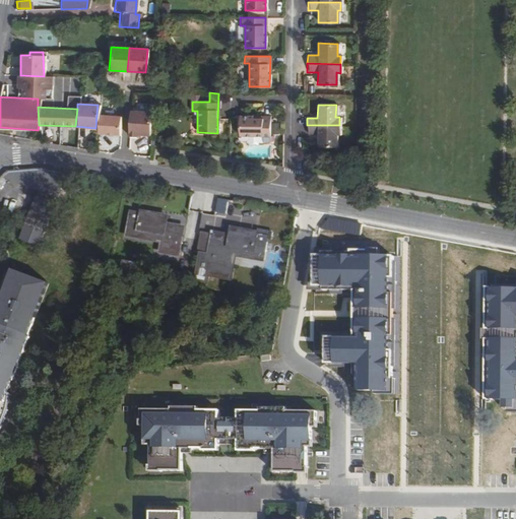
[(128,109),(127,135),(152,136),(153,110),(128,109)]
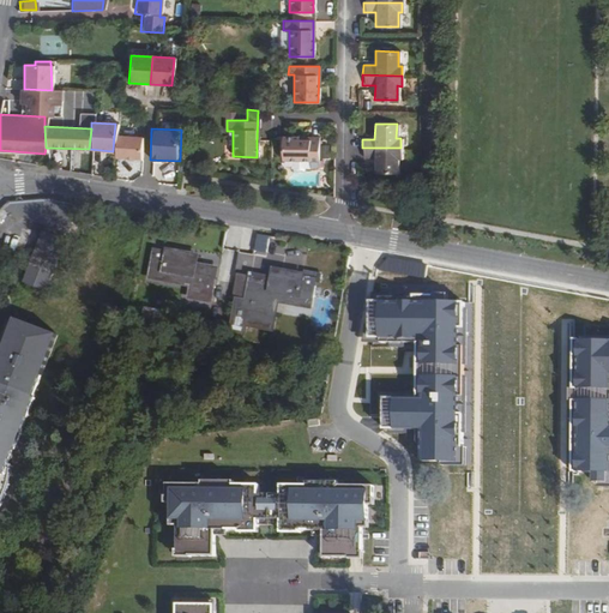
[(139,138),(114,136),(113,151),(113,157),(138,160),(139,138)]
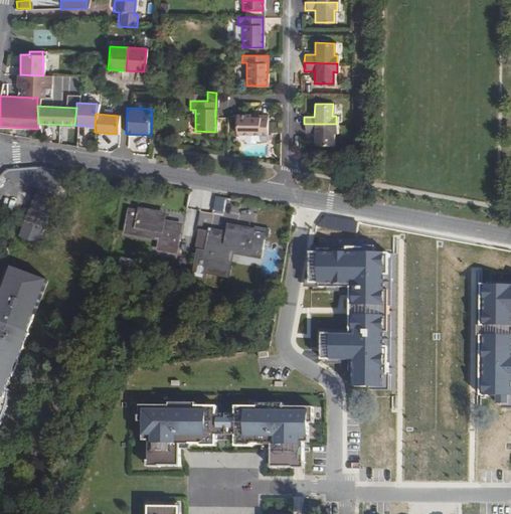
[(266,115),(235,115),(235,134),(244,134),(258,135),(258,139),(266,139),(266,115)]
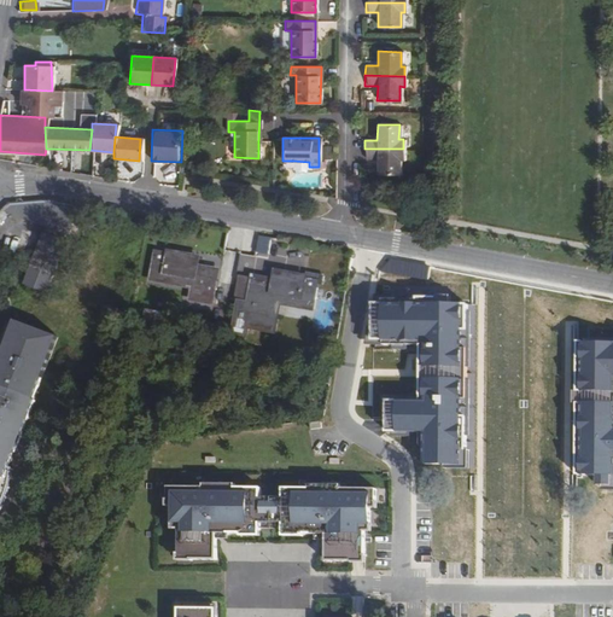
[(365,149),(365,158),(377,159),(377,173),(398,174),(398,159),(403,159),(403,149),(365,149)]
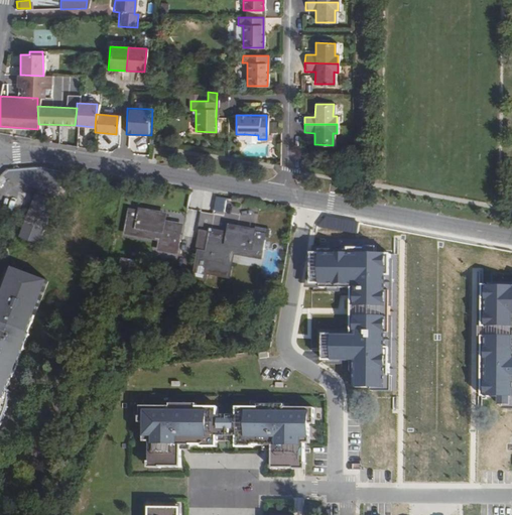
[(258,135),(245,134),(245,141),(247,143),(253,143),(255,141),(255,140),(258,139),(258,135)]
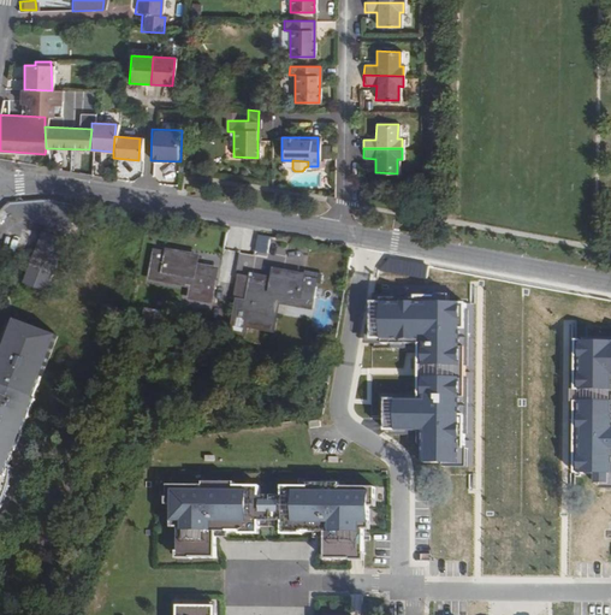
[(10,203),(4,206),(48,224),(45,232),(41,231),(22,281),(45,289),(64,240),(58,238),(60,230),(66,231),(76,205),(51,200),(36,200),(10,203)]
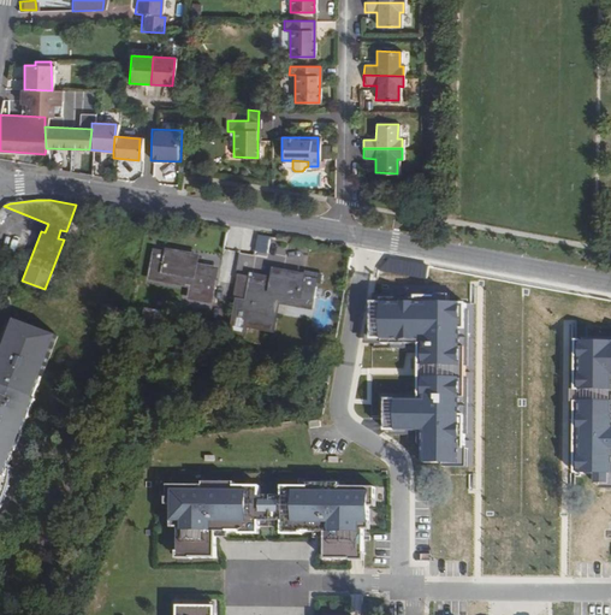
[(253,236),(237,232),(233,250),(250,253),(250,249),(253,236)]
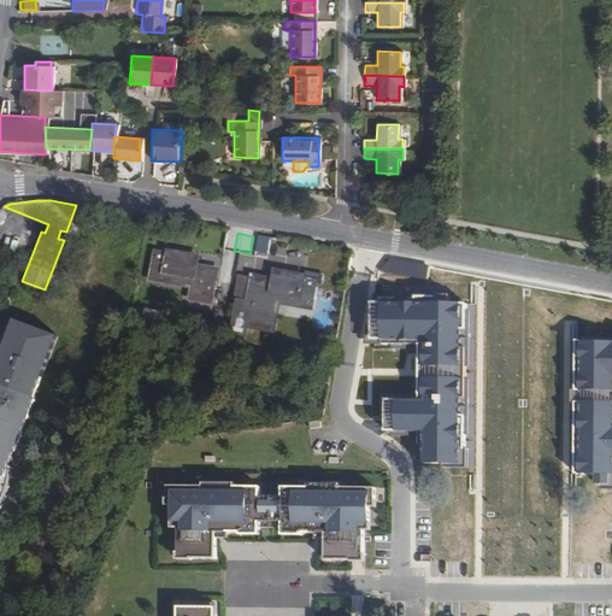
[(265,238),(253,236),(251,250),(263,252),(265,238)]
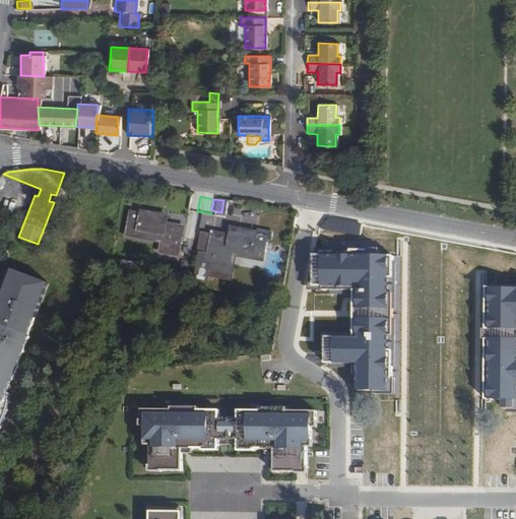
[(137,211),(128,210),(124,237),(157,242),(156,252),(179,256),(184,224),(166,221),(167,213),(138,208),(137,211)]
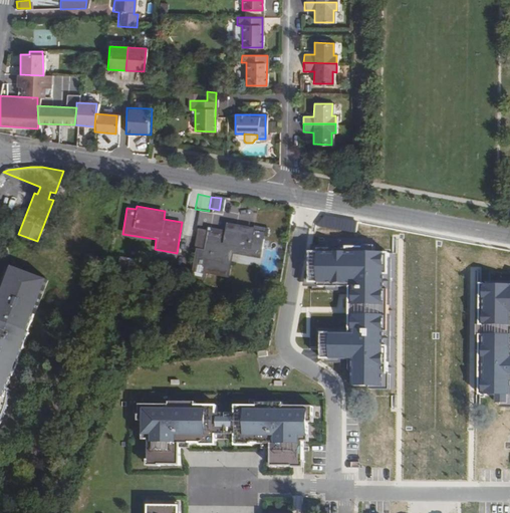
[(223,229),(209,227),(206,248),(196,246),(192,272),(203,274),(204,268),(225,271),(228,257),(223,257),(224,252),(228,252),(258,257),(263,232),(252,230),(253,226),(224,222),(223,229)]
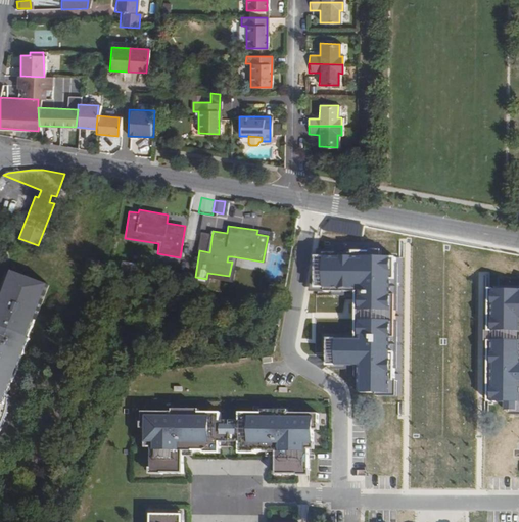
[(209,252),(213,231),(202,229),(199,250),(209,252)]
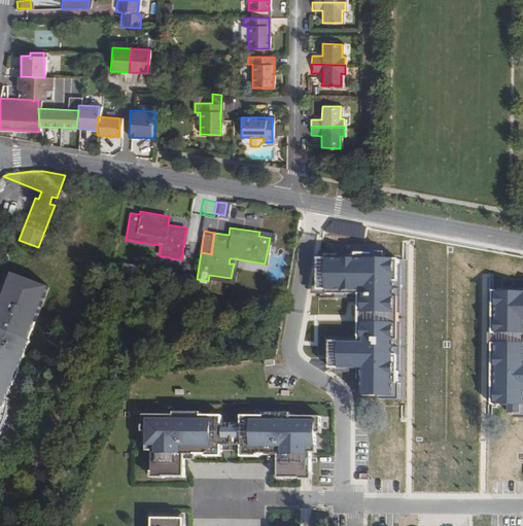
[(396,258),(313,257),(313,292),(354,293),(353,343),(326,343),(326,366),(359,366),(358,397),(394,398),(396,258)]
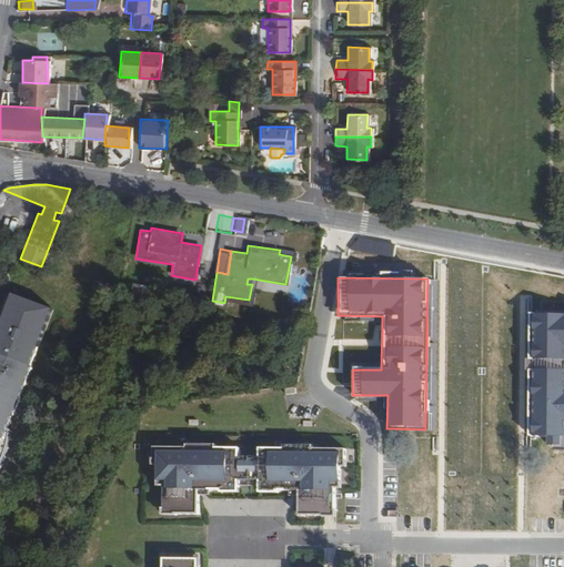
[(563,312),(527,312),(525,436),(546,436),(546,449),(563,449),(563,312)]
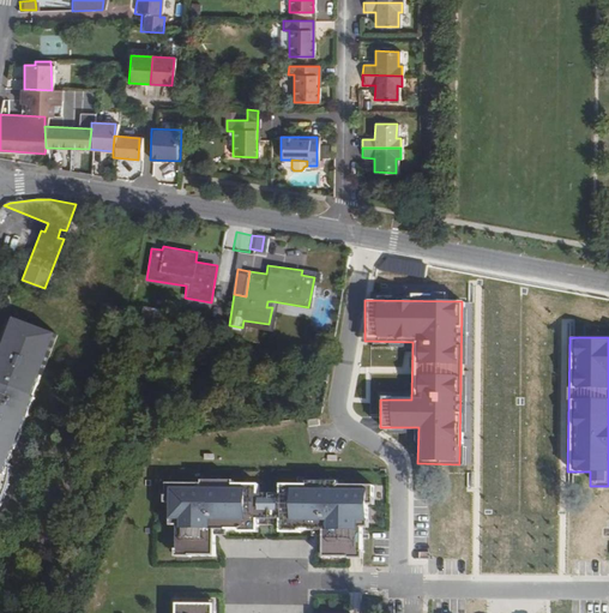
[(2,353),(0,359),(0,362),(18,370),(22,360),(2,353)]
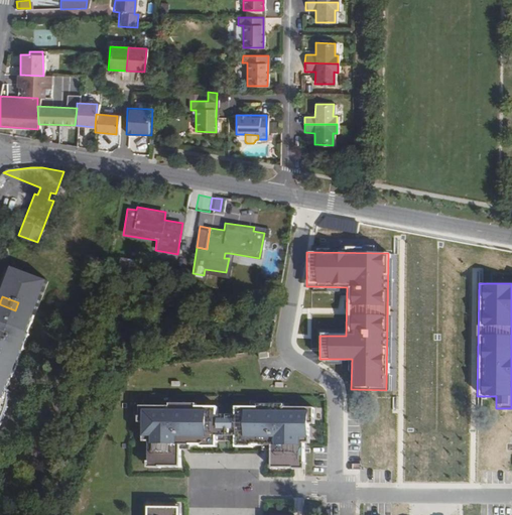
[(0,417),(3,405),(4,399),(4,392),(1,391),(6,378),(8,378),(24,336),(22,334),(29,315),(15,310),(0,304),(0,417)]
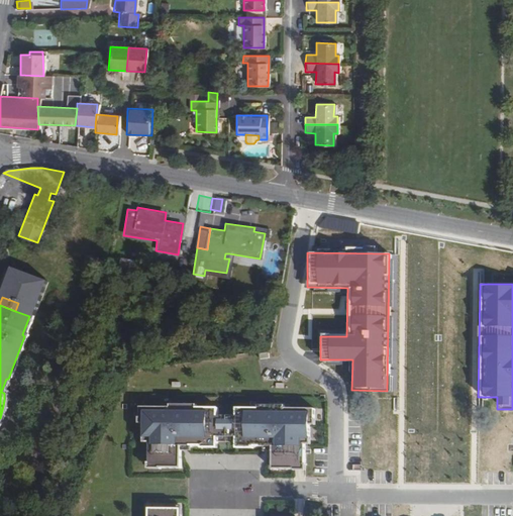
[(139,459),(139,472),(158,472),(158,470),(178,470),(178,449),(186,449),(186,446),(193,446),(193,449),(214,449),(214,440),(231,440),(231,449),(253,449),(253,446),(260,446),(260,449),(268,449),(268,469),(288,469),(288,471),(306,471),(306,457),(301,457),(301,444),(311,444),(311,432),(307,432),(307,425),(316,425),(316,413),(312,413),(312,405),(282,405),(282,403),(281,403),(281,401),(258,401),(258,403),(254,403),(254,405),(231,405),(231,414),(215,414),(215,406),(192,406),(192,403),(190,403),(190,401),(166,401),(166,406),(134,406),(134,413),(131,413),(131,426),(140,426),(140,433),(135,433),(135,445),(144,445),(144,459),(139,459)]
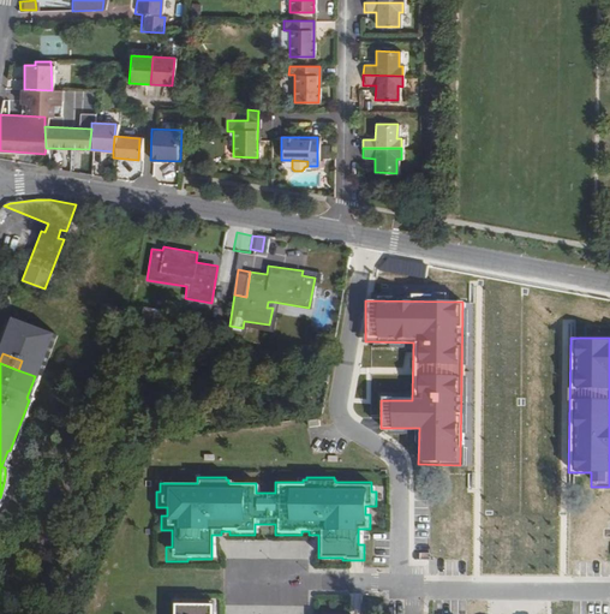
[(211,613),(211,600),(201,600),(201,603),(172,603),(171,613),(211,613)]
